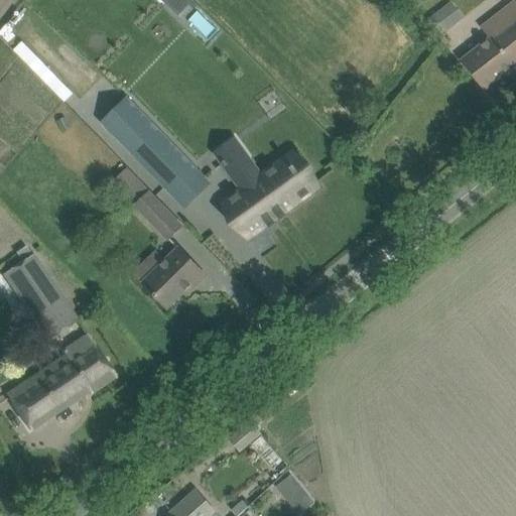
[(464,59),(473,72),(485,88),(515,63),(515,0),(483,27),(492,37),(464,59)]
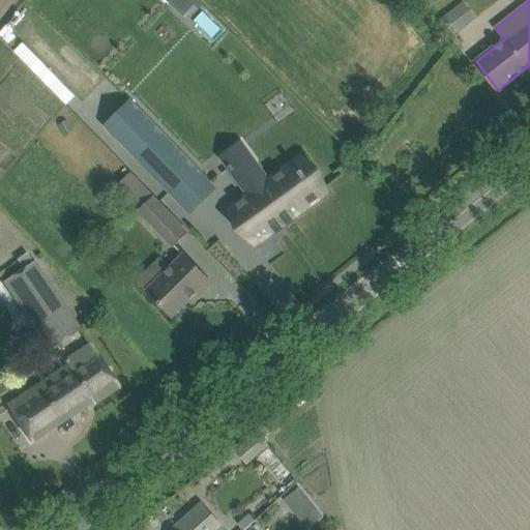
[(102,124),(169,192),(196,166),(128,98),(102,124)]
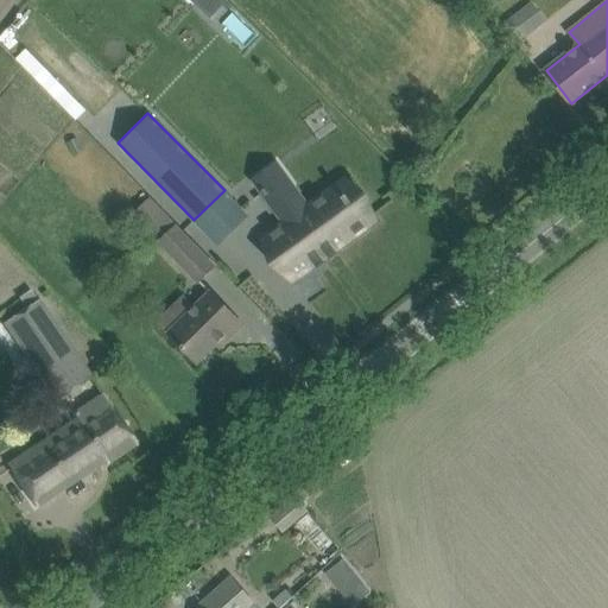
[(83,149),(77,137),(68,141),(73,153),(83,149)]
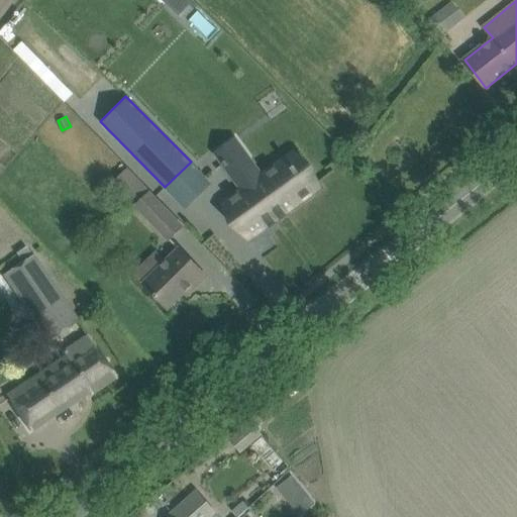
[(368,148),(356,148),(356,159),(368,159),(368,148)]
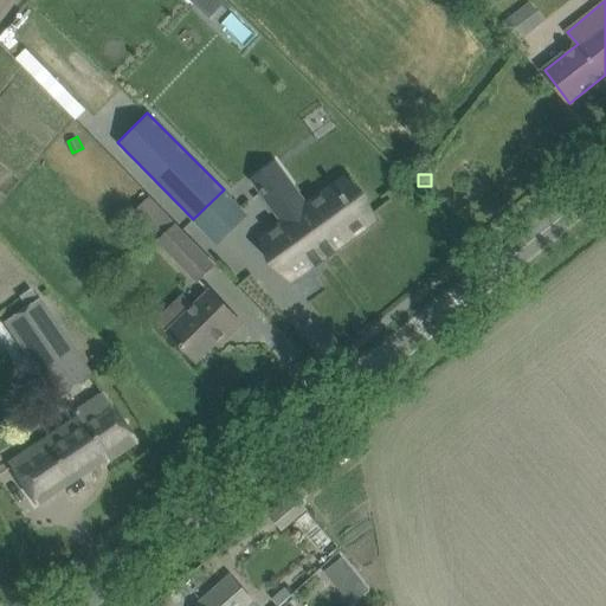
[(292,187),(271,202),(270,204),(284,223),(263,238),(291,278),(313,263),(316,268),(324,262),(321,257),(326,253),(329,258),(336,252),(334,247),(373,220),(355,195),(349,199),(345,194),(345,195),(336,185),(307,206),(292,187)]
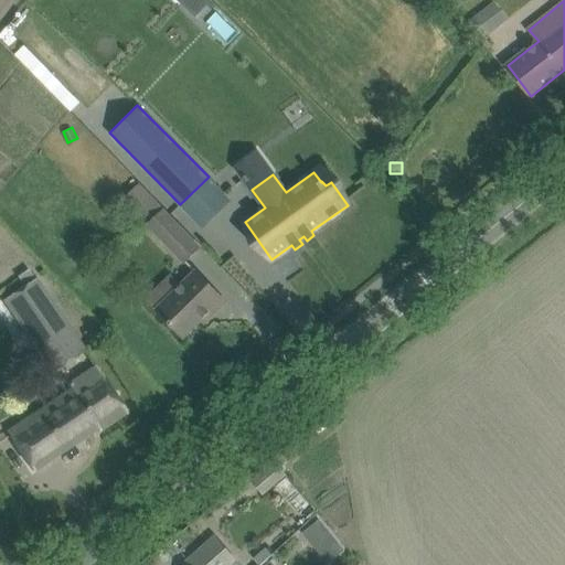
[(149,223),(147,224),(184,262),(200,246),(137,183),(124,196),(149,223)]
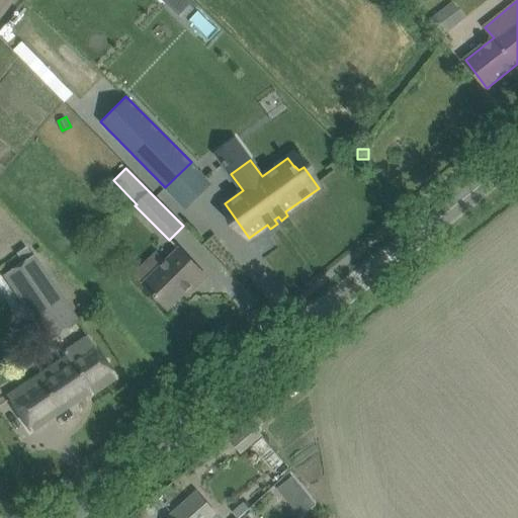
[(97,243),(107,244),(108,232),(97,231),(97,243)]
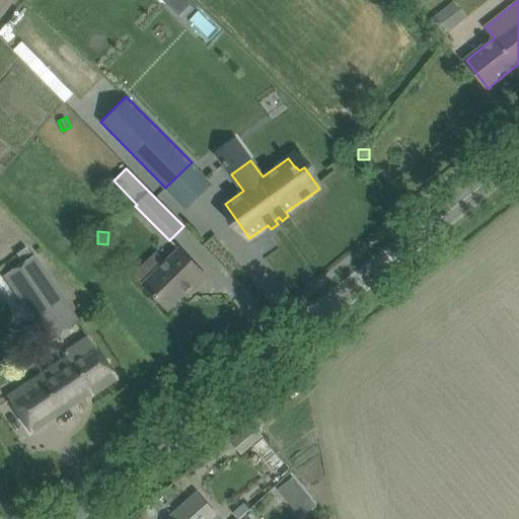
[(15,253),(21,264),(4,276),(49,344),(79,322),(34,255),(32,256),(26,246),(15,253)]
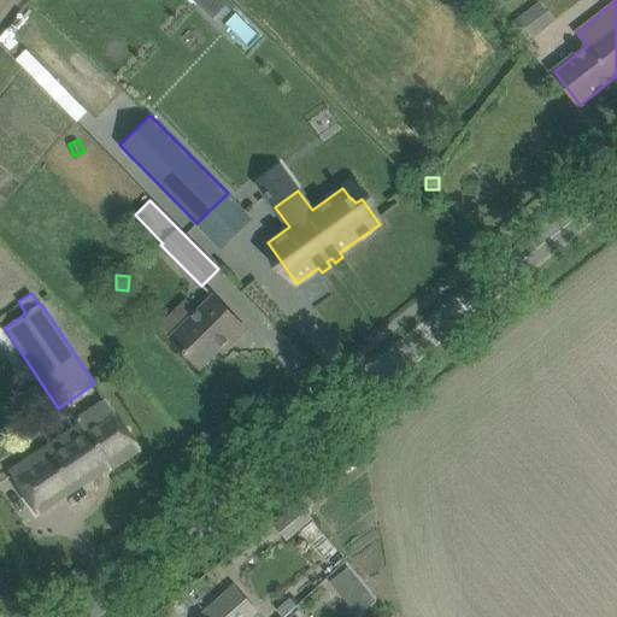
[(222,354),(233,344),(247,330),(212,294),(169,336),(183,352),(200,369),(219,351),(222,354)]
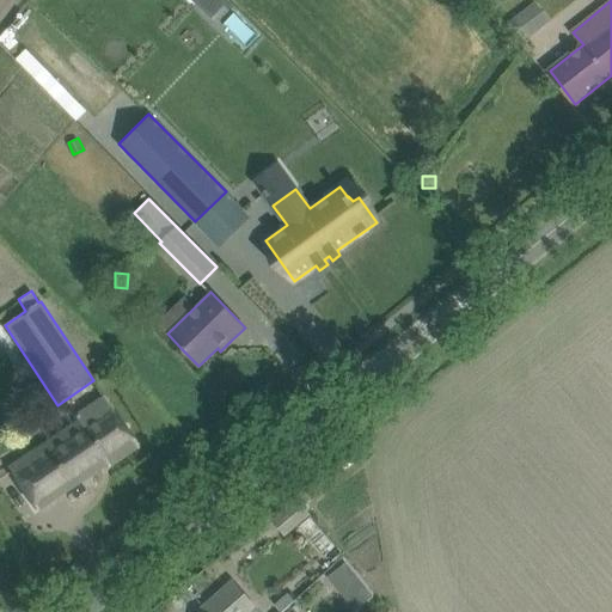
[(7,467),(23,491),(36,510),(105,464),(108,467),(138,447),(103,396),(73,416),(77,421),(7,467)]
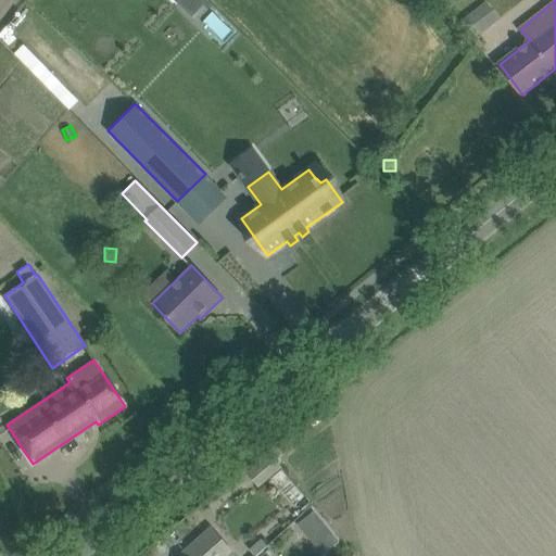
[(248,474),(258,488),(281,468),(270,454),(248,474)]
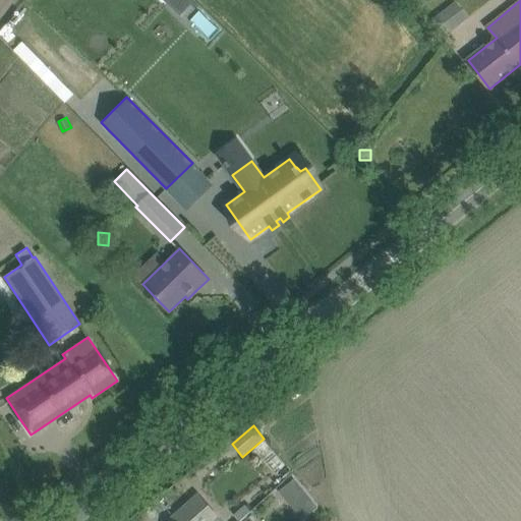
[(254,448),(276,473),(286,464),(265,440),(254,448)]
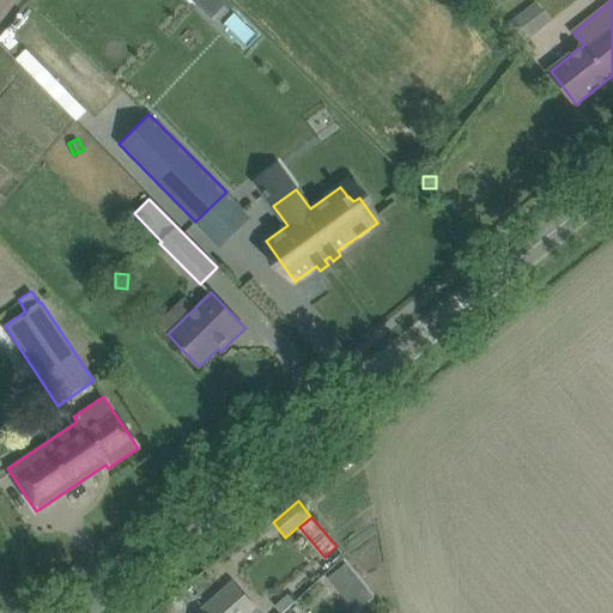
[(349,563),(331,577),(345,595),(357,610),(375,595),(363,580),(349,563)]
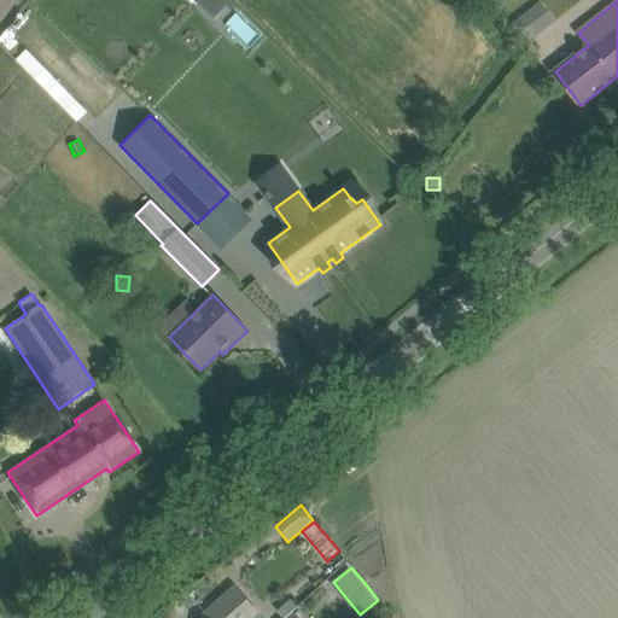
[(254,617),(260,613),(237,587),(204,616),(205,617),(254,617)]
